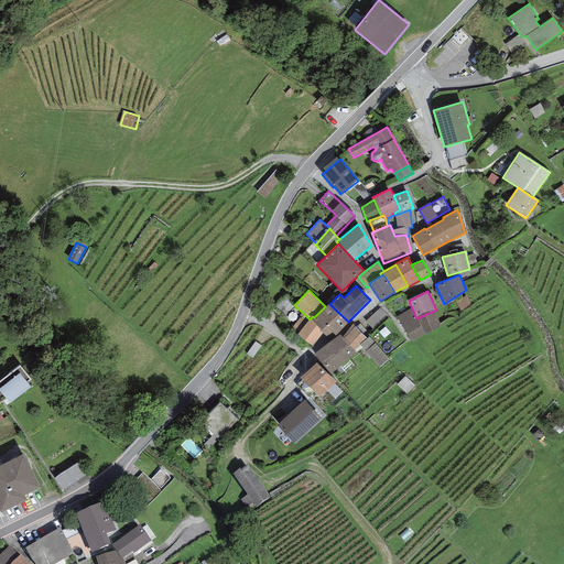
[(329,304),(328,303),(325,306),(314,317),(312,320),(321,328),(320,329),(323,333),(327,337),(332,332),(335,335),(348,322),(329,304)]
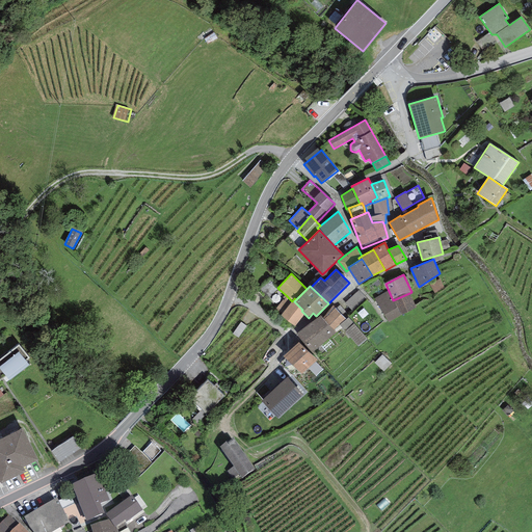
[(358,290),(342,306),(348,313),(365,297),(358,290)]
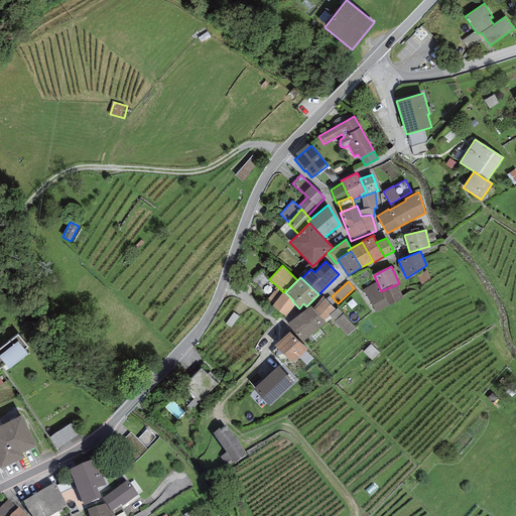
[(377,282),(363,290),(376,312),(389,305),(381,291),(377,282)]
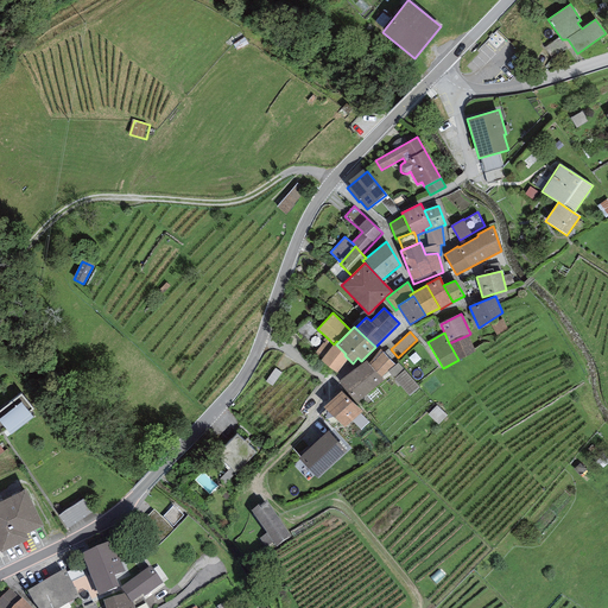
[(449,343),(458,360),(475,352),(468,335),(449,343)]
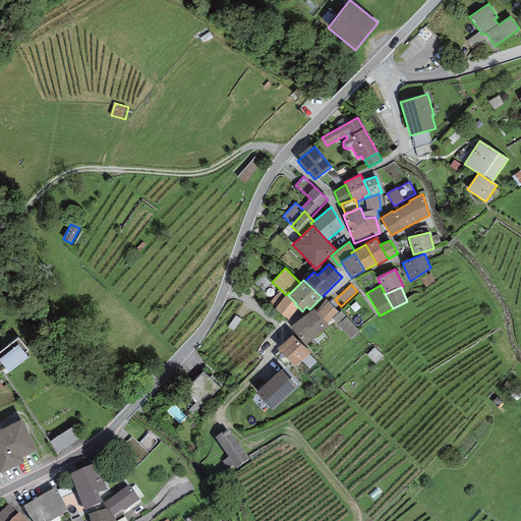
[(288,295),(290,293),(288,292),(286,295),(280,289),(276,291),(279,293),(270,302),(277,306),(275,308),(289,320),(298,307),(295,304),(296,303),(288,295)]
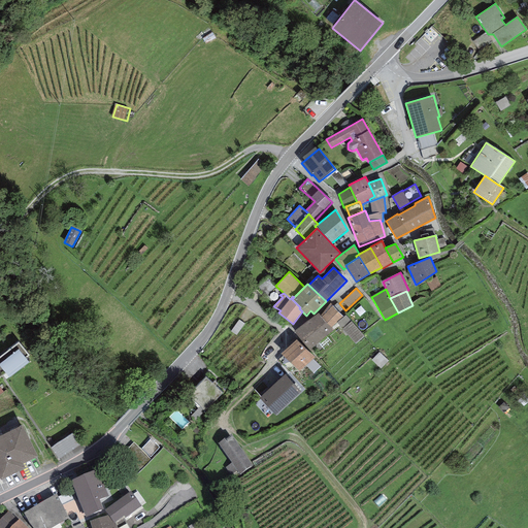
[(331,303),(320,315),(331,328),(337,323),(343,317),(331,303)]
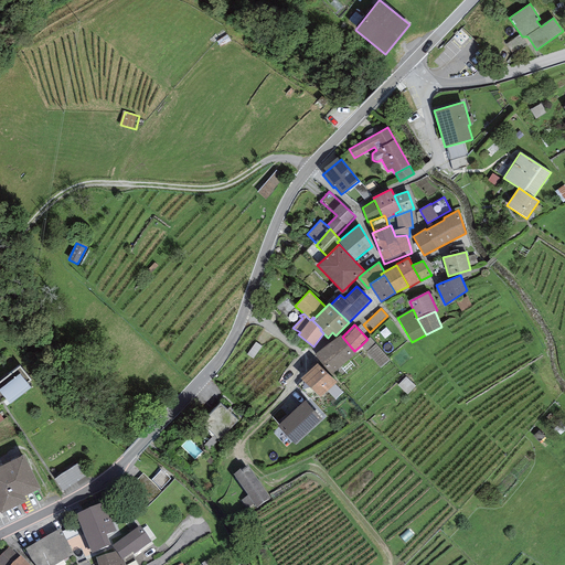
[(340,336),(315,354),(330,374),(356,353),(354,351),(342,337),(340,336)]
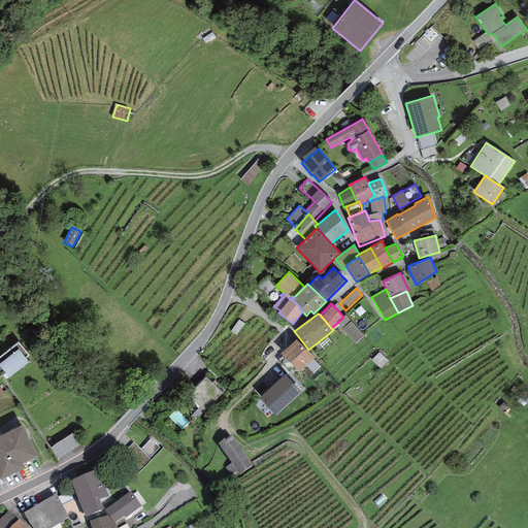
[(343,317),(337,323),(356,343),(364,336),(345,315),(343,317)]
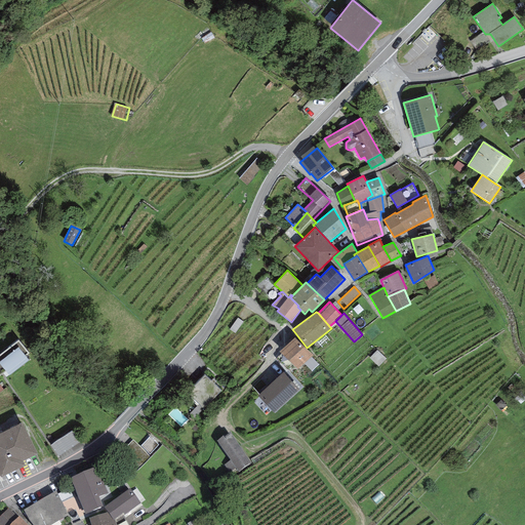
[(313,355),(294,337),(279,351),(297,369),(313,355)]
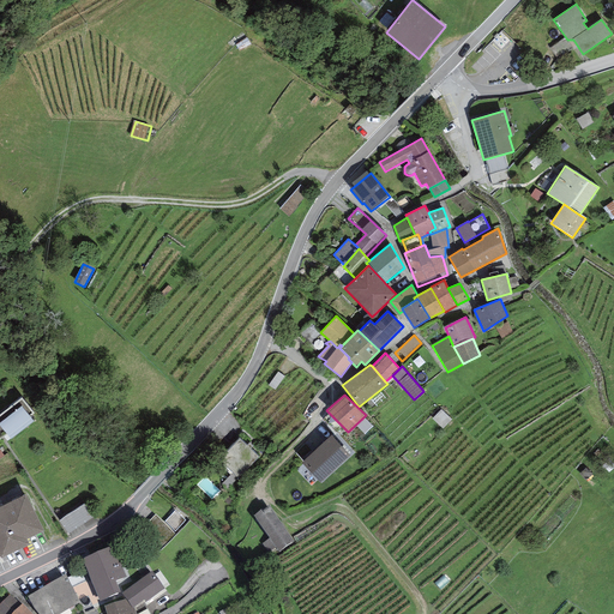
[(34,414),(22,398),(0,414),(0,440),(7,435),(11,439),(34,421),(30,416),(34,414)]
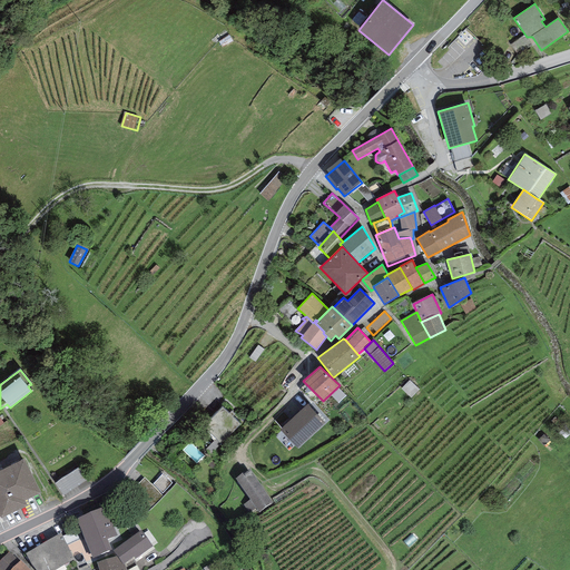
[(223,408),(203,426),(220,444),(241,424),(233,416),(235,414),(232,411),(229,413),(223,408)]
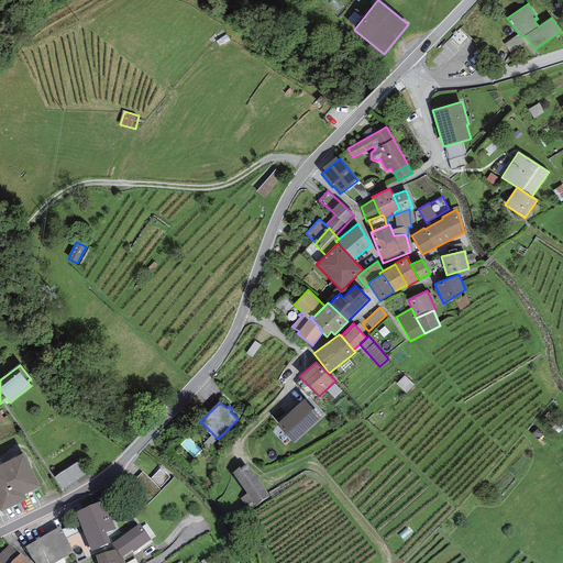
[(293,438),(285,442),(288,449),(285,450),(287,455),(299,449),(293,438)]
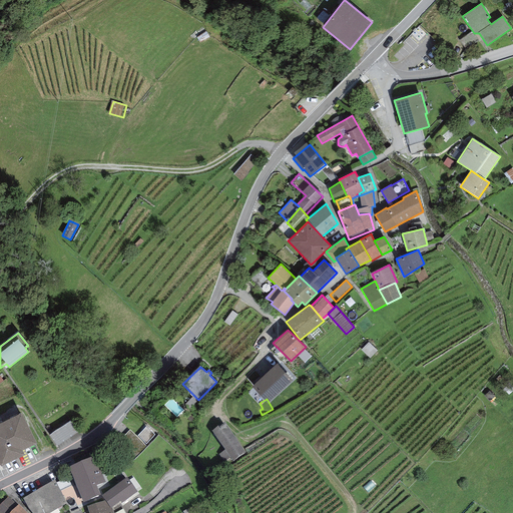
[(0,465),(1,467),(25,455),(22,451),(37,444),(22,414),(0,423),(0,465)]
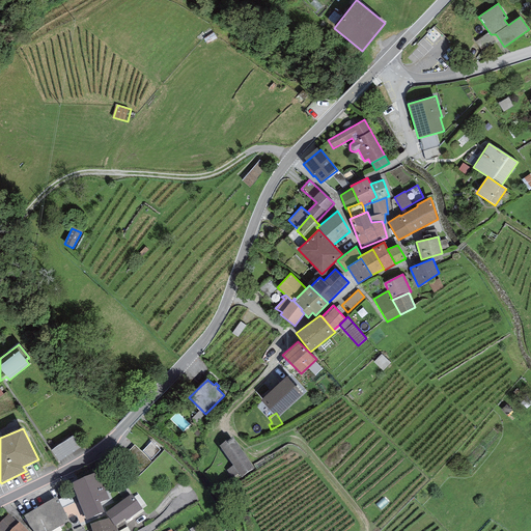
[(60,460),(82,447),(75,436),(53,448),(60,460)]
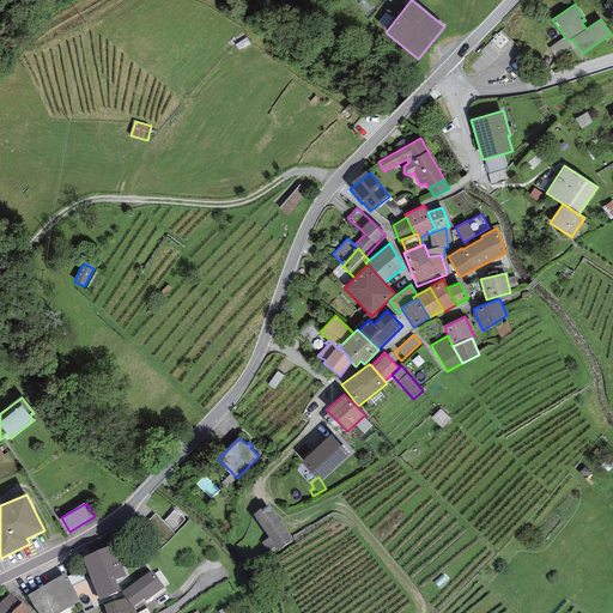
[(280,552),(295,541),(271,507),(255,517),(269,538),(261,544),(267,553),(277,546),(280,552)]
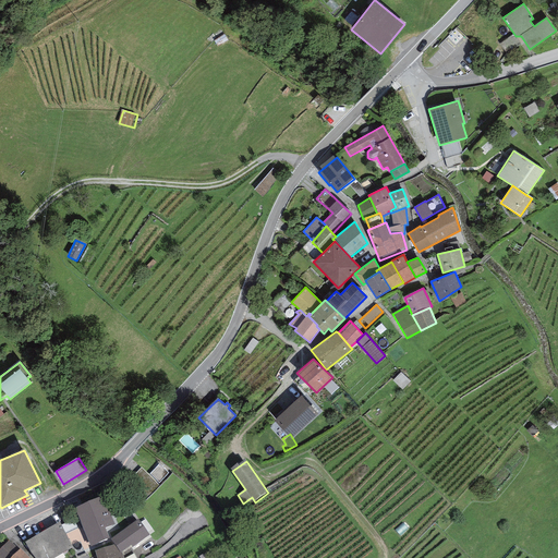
[(169,473),(159,464),(150,474),(159,483),(169,473)]
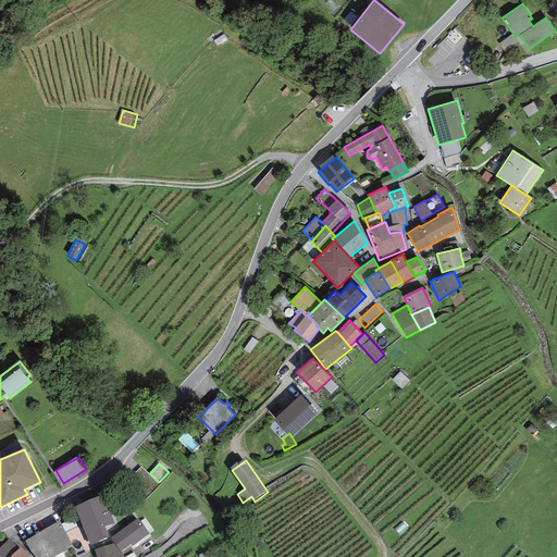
[(160,485),(141,467),(127,481),(145,499),(160,485)]
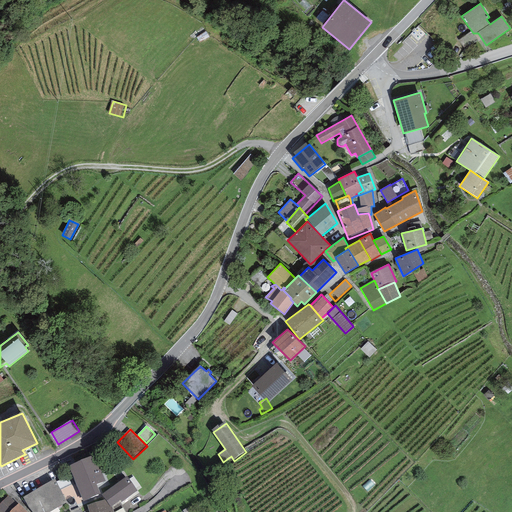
[(94,455),(68,466),(83,501),(100,494),(96,485),(105,481),(94,455)]
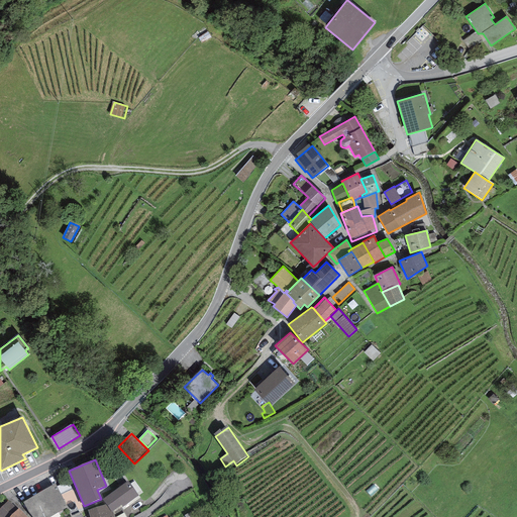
[(128,481),(102,499),(106,504),(112,512),(113,511),(121,505),(122,507),(138,496),(128,481)]
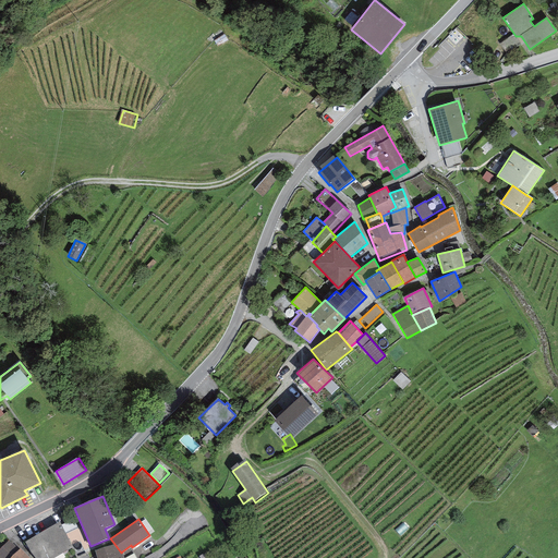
[(60,522),(25,542),(31,553),(35,557),(55,557),(73,548),(60,522)]
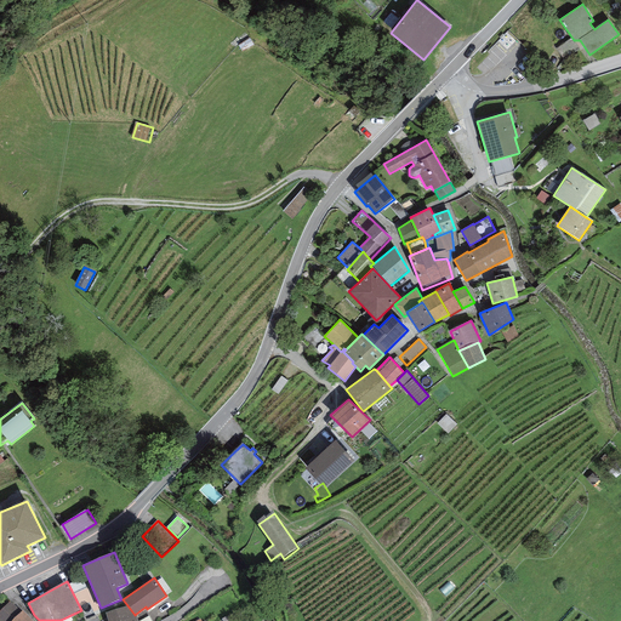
[(33,620),(22,611),(21,613),(10,602),(0,610),(0,620),(33,620)]
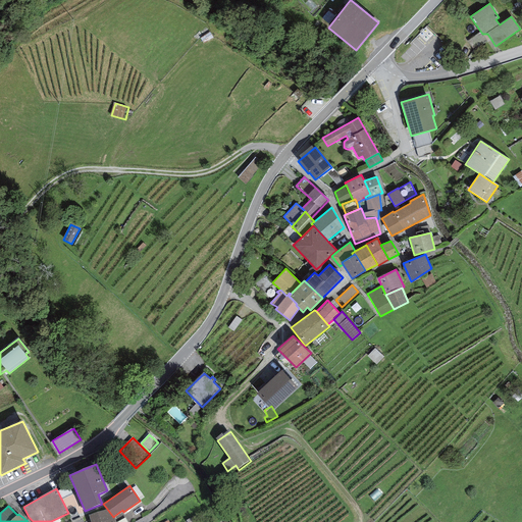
[(107,509),(89,515),(90,521),(115,521),(114,516),(113,517),(107,509)]
